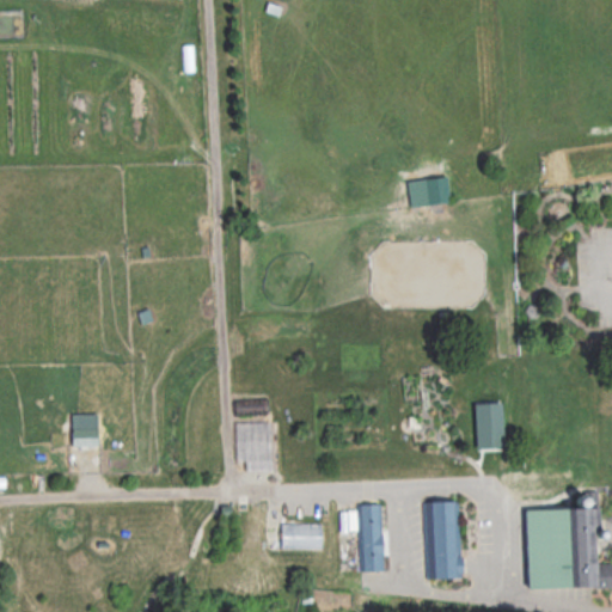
[(280,0),(282,2),(273,11),(268,5),(273,0),(280,0)]
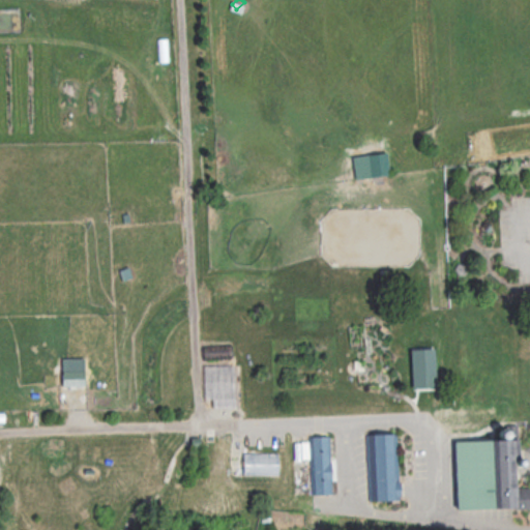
[(130,75),(125,83),(118,79),(124,69),(130,75)]
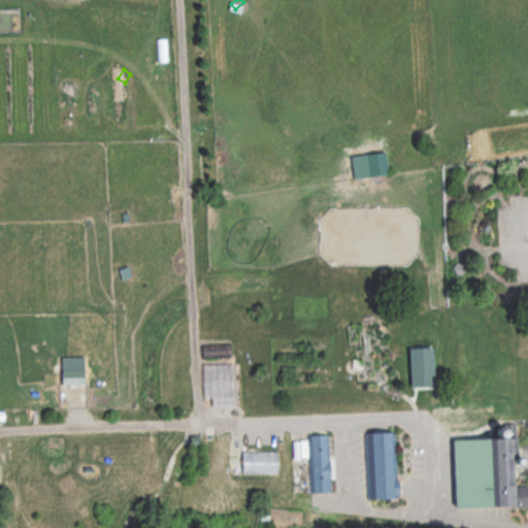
[(386,151),(388,174),(355,177),(351,156),(386,151)]
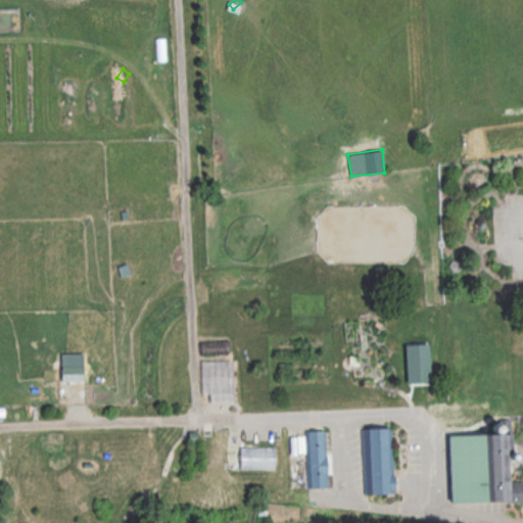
[(407,346),(428,345),(430,382),(409,383),(407,346)]
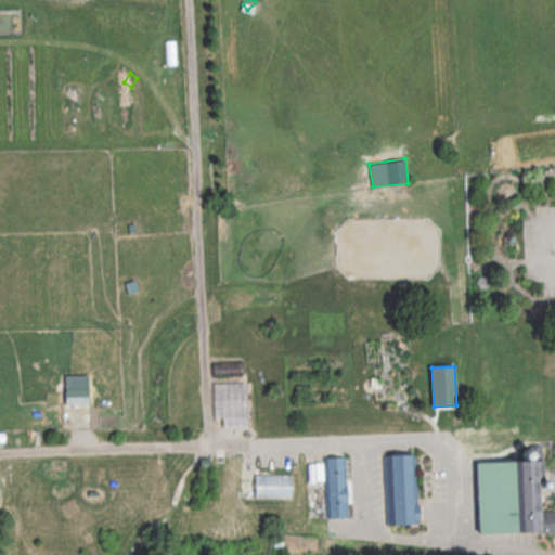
[(66,376),(90,376),(91,408),(67,408),(66,376)]
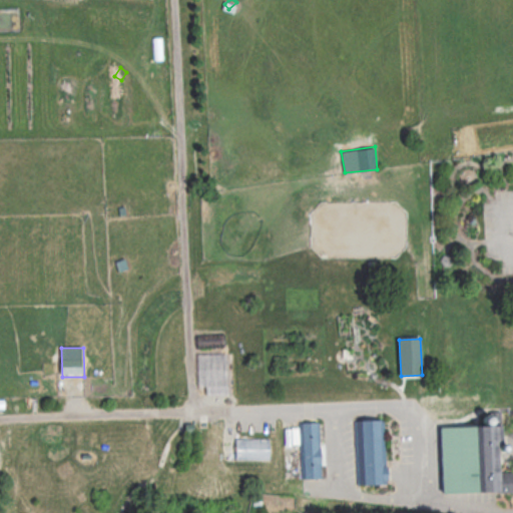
[(353,421),(376,420),(379,467),(385,467),(386,480),(379,481),(379,483),(356,484),(353,421)]
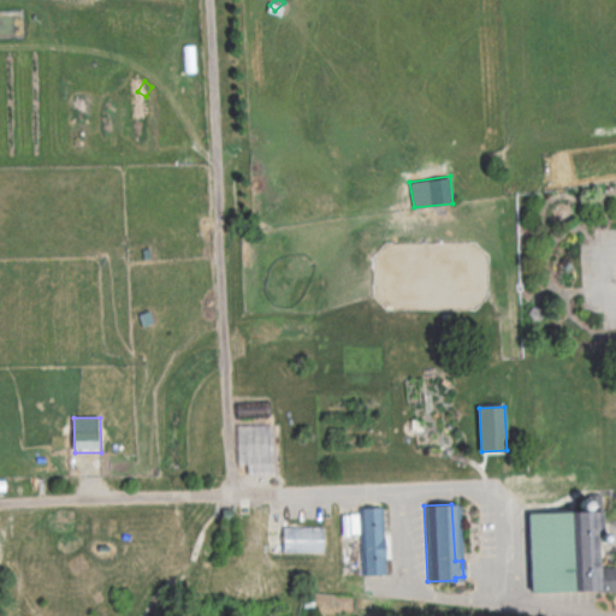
[(359,508),(379,507),(380,539),(384,539),(385,561),(381,561),(381,574),(361,575),(359,508)]
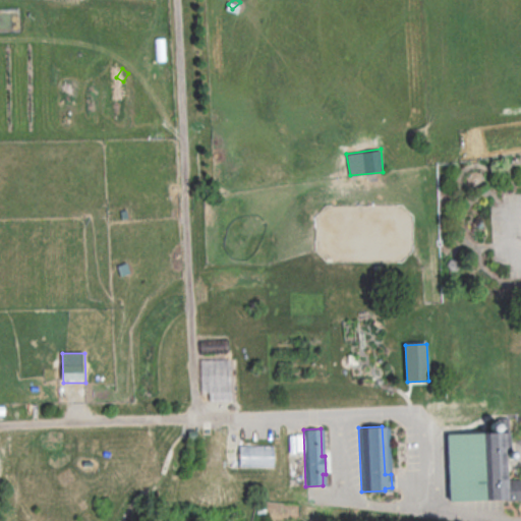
[(446,433),(508,432),(509,471),(505,471),(505,480),(520,479),(520,500),(447,502),(446,433)]
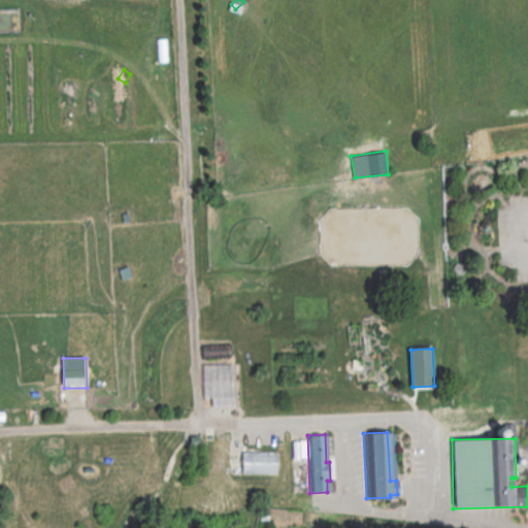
[(240,471),(241,450),(276,451),(276,472),(240,471)]
